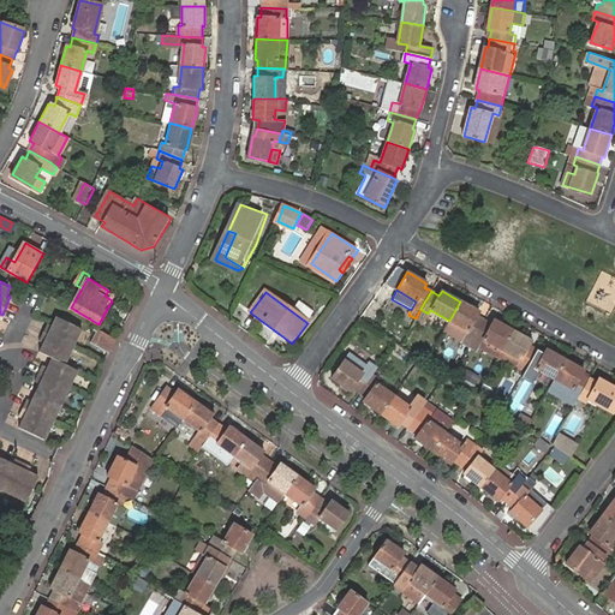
[(473,339),(484,321),(476,316),(478,312),(460,302),(449,321),(469,332),(466,335),(473,339)]
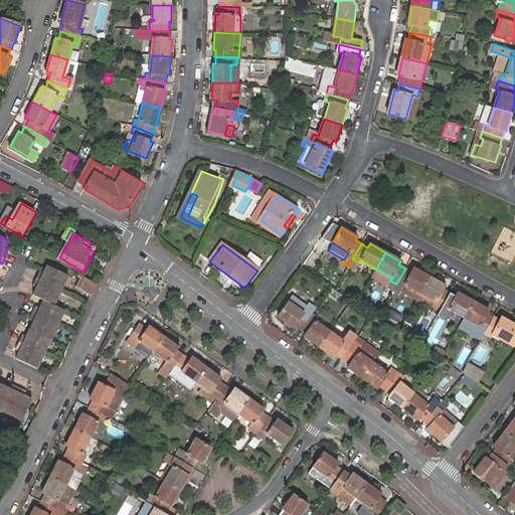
[(251,253),(248,258),(258,265),(261,260),(251,253)]
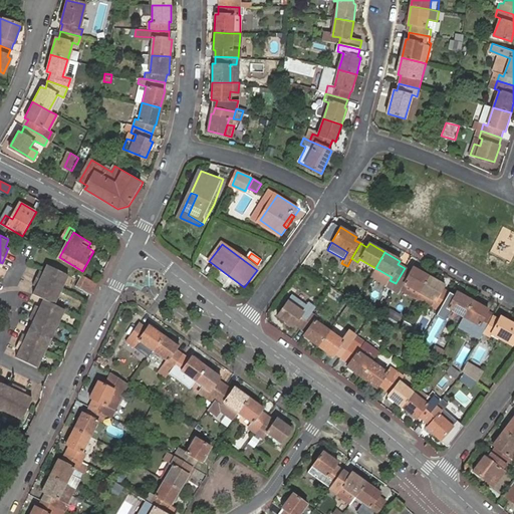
[(47,265),(43,273),(39,271),(33,285),(37,287),(33,294),(43,299),(39,307),(36,305),(30,318),(33,320),(26,335),(23,334),(17,348),(20,349),(16,357),(38,366),(64,308),(55,304),(68,274),(48,265),(47,265)]
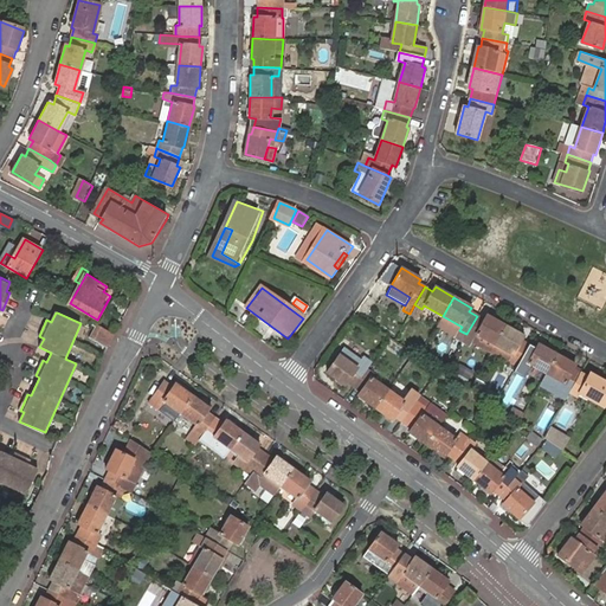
[(495,345),(505,326),(487,315),(484,320),(477,316),(466,334),(474,339),(476,335),(495,345)]
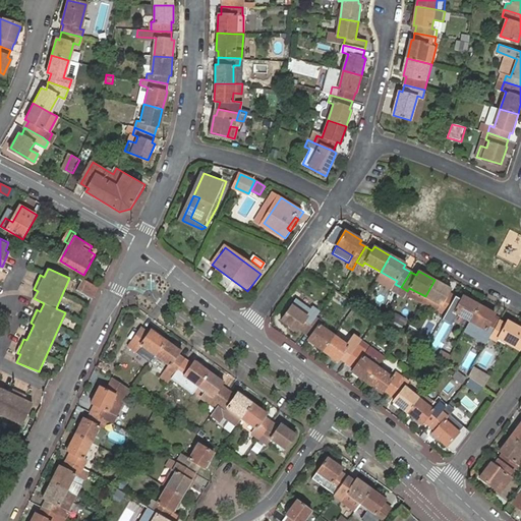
[(85,293),(94,298),(95,296),(96,293),(98,290),(100,287),(81,277),(81,279),(82,279),(76,289),(81,291),(85,293)]
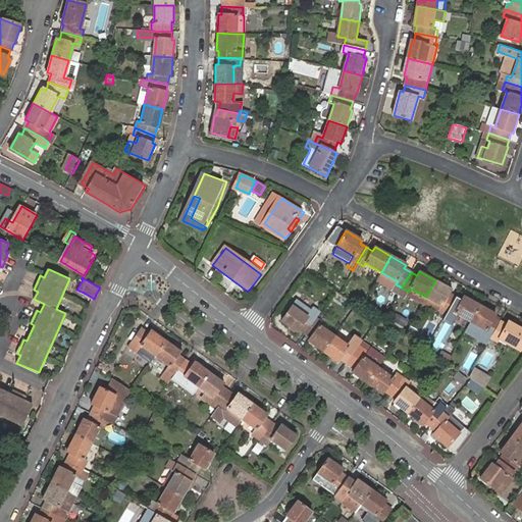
[(451,290),(435,280),(426,297),(441,306),(440,309),(447,312),(456,297),(450,293),(451,290)]
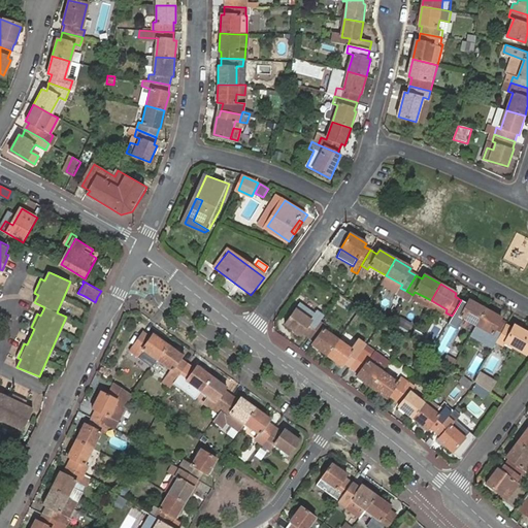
[(466,303),(461,300),(452,316),(457,320),(460,317),(475,326),(485,309),(469,300),(466,303)]
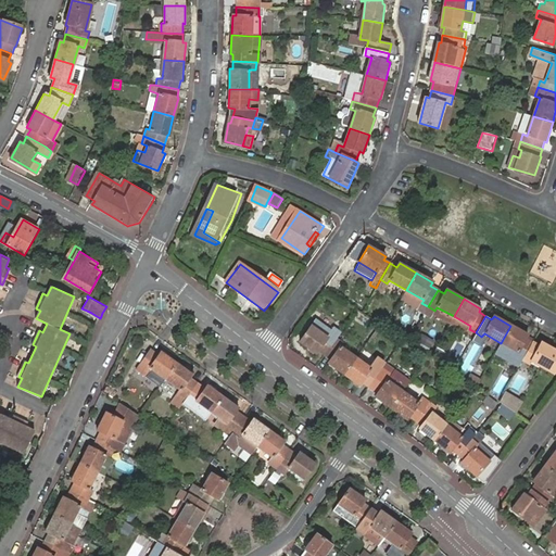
[(528,336),(510,326),(501,343),(518,353),(516,355),(523,359),(533,343),(527,339),(528,336)]
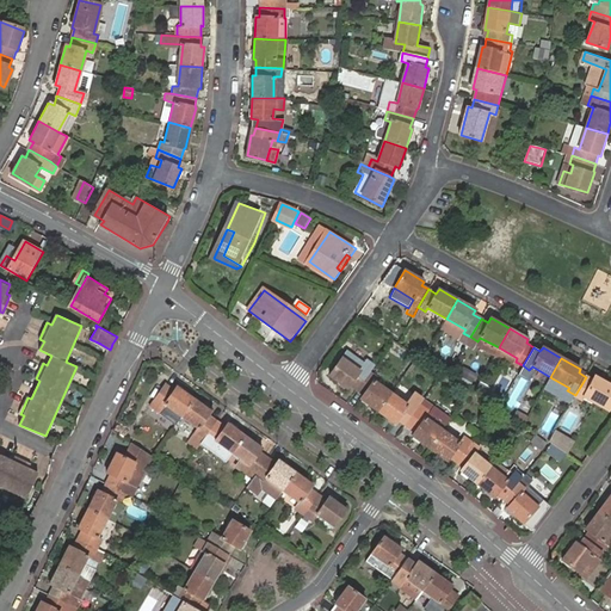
[(357,390),(370,372),(364,368),(360,371),(343,359),(331,376),(347,389),(351,386),(357,390)]
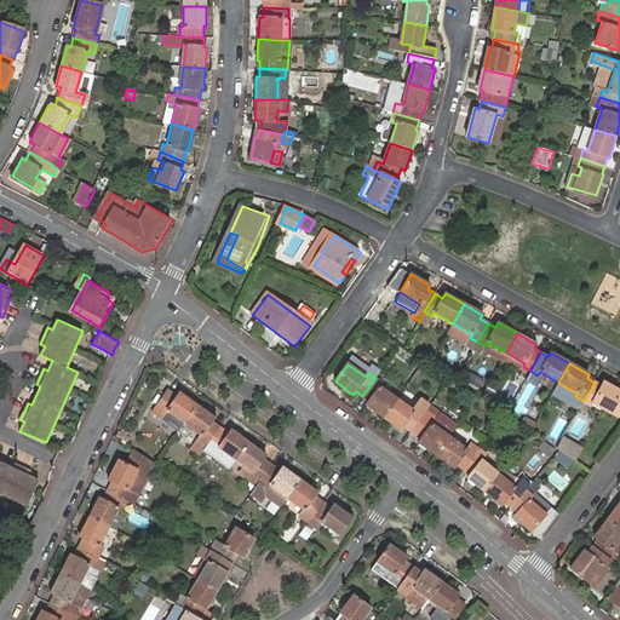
[(375,378),(380,371),(374,366),(369,373),(375,378)]
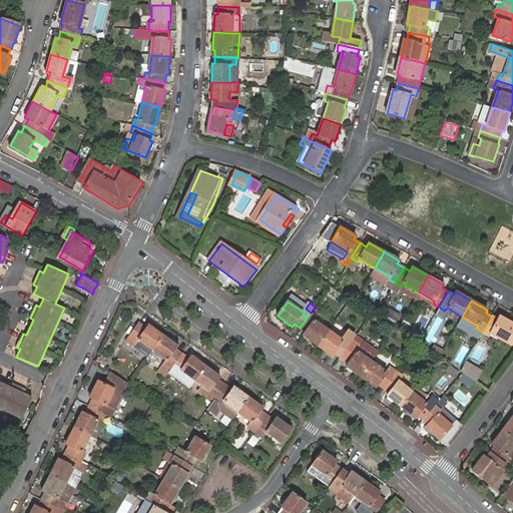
[(316,317),(311,313),(300,328),(305,332),(303,335),(318,345),(328,330),(314,320),(316,317)]
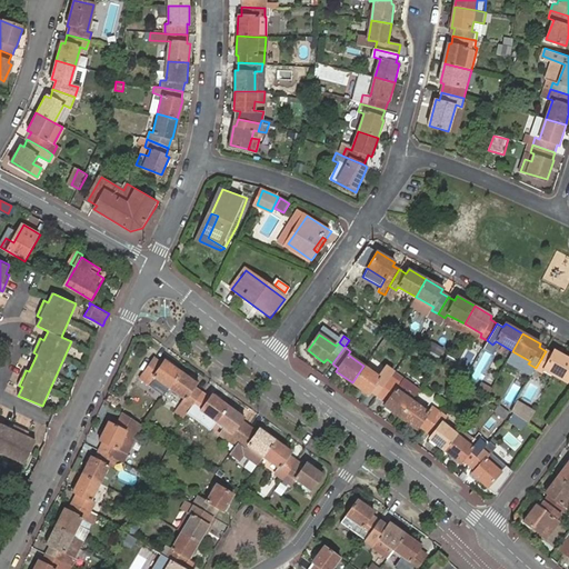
[(552,355),(546,351),(536,368),(542,372),(545,369),(568,382),(568,380),(568,359),(555,351),(552,355)]
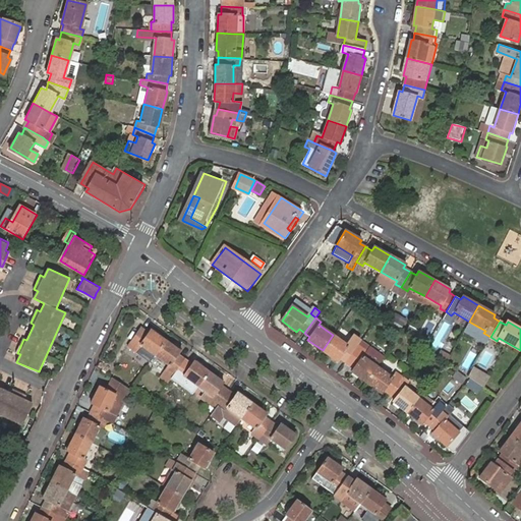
[(156,354),(166,340),(152,330),(150,333),(141,328),(130,344),(153,359),(156,354)]
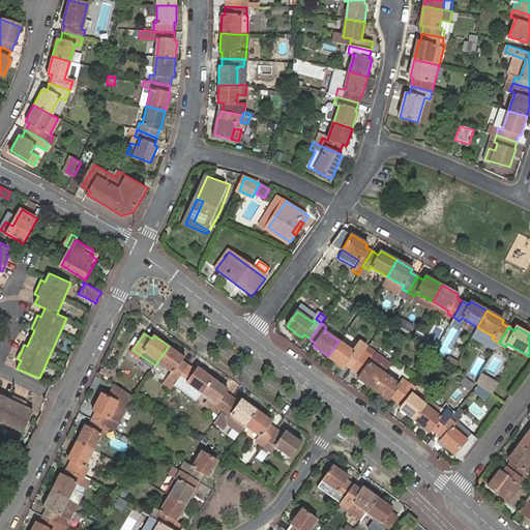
[(354,352),(339,341),(328,356),(343,366),(345,363),(350,369),(361,353),(356,348),(354,352)]
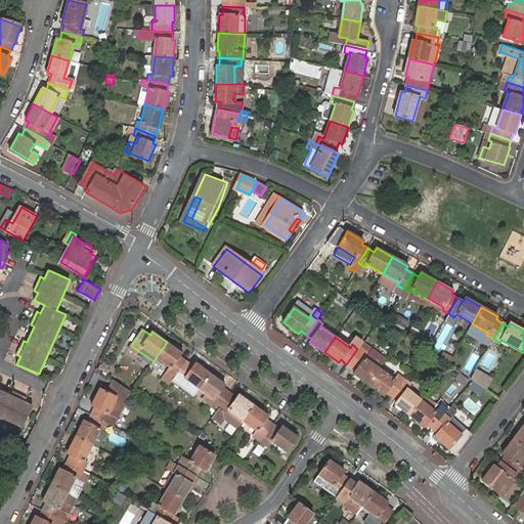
[(357,349),(362,342),(357,338),(352,344),(357,349)]
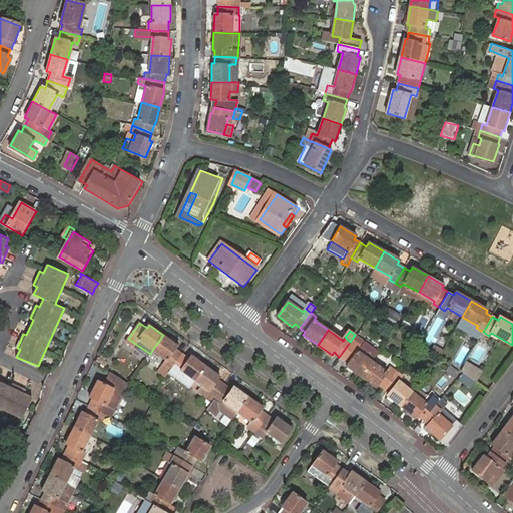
[(178,345),(163,335),(153,349),(167,360),(164,365),(171,370),(182,354),(176,349),(178,345)]
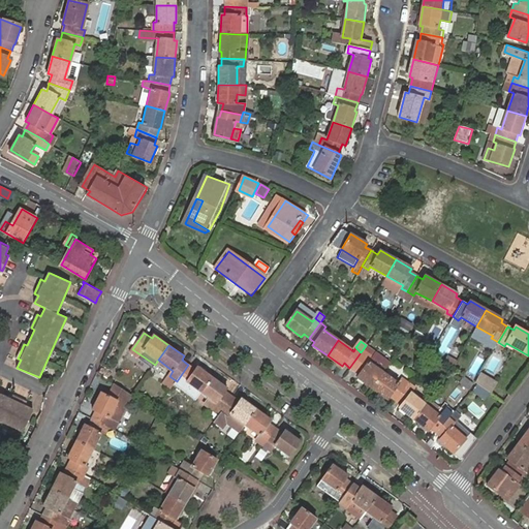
[(371,387),(381,372),(368,363),(370,359),(361,352),(349,368),(359,374),(356,377),(371,387)]
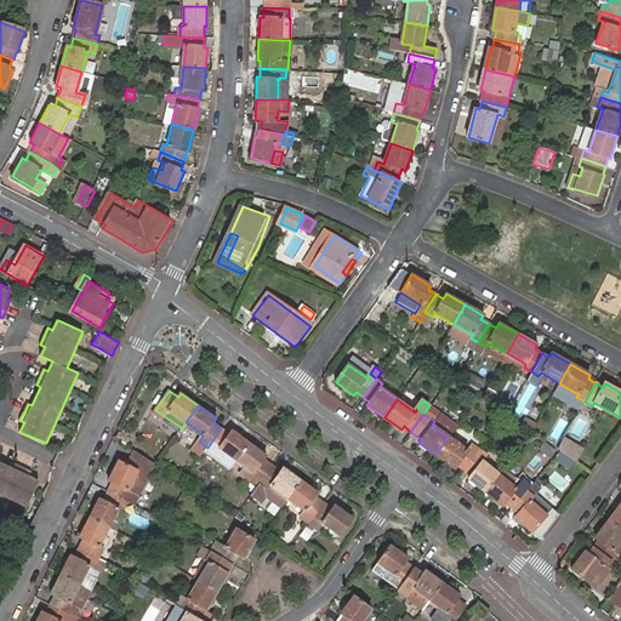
[(229,434),(221,428),(208,448),(216,454),(220,448),(238,460),(250,443),(232,429),(229,434)]
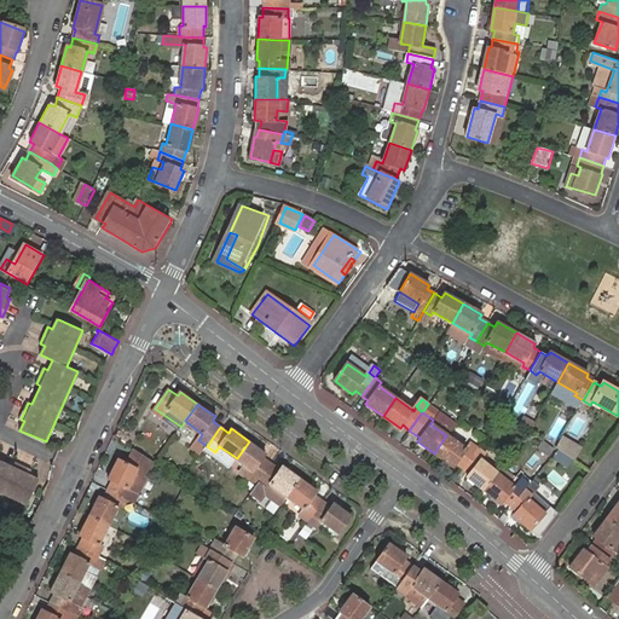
[(466,450),(446,435),(434,453),(452,467),(455,463),(462,469),(474,451),(468,446),(466,450)]
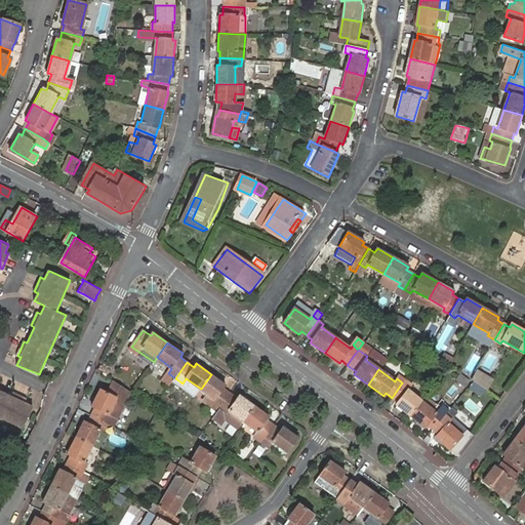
[(459,372),(455,378),(467,387),(471,380),(459,372)]
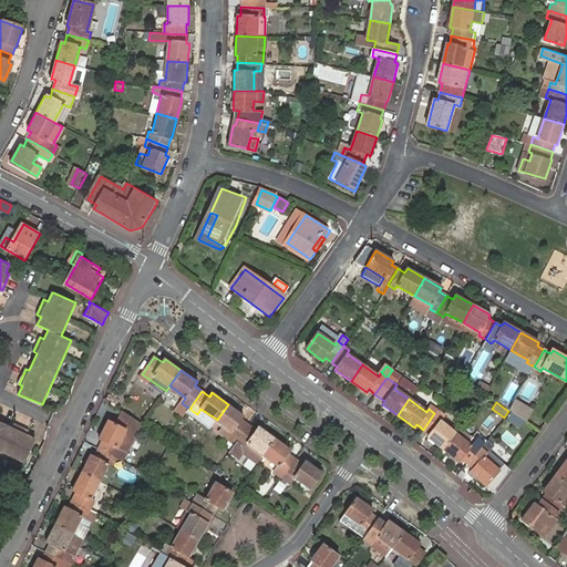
[(243,415),(228,404),(217,420),(224,425),(220,430),(236,442),(248,424),(240,419),(243,415)]
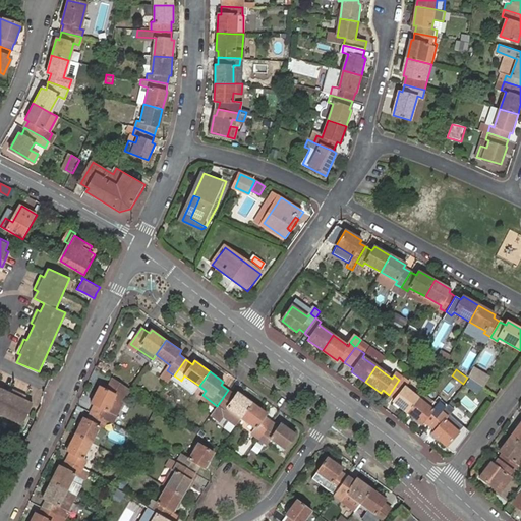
[(466,387),(480,393),(486,379),(472,372),(466,387)]
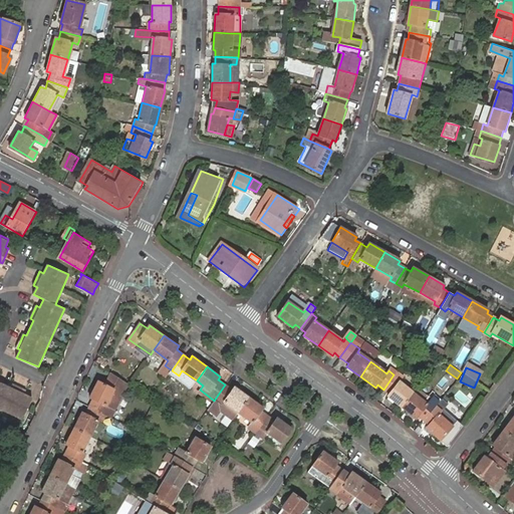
[(129,384),(112,373),(106,386),(98,381),(90,398),(93,399),(89,407),(107,416),(111,418),(129,384)]
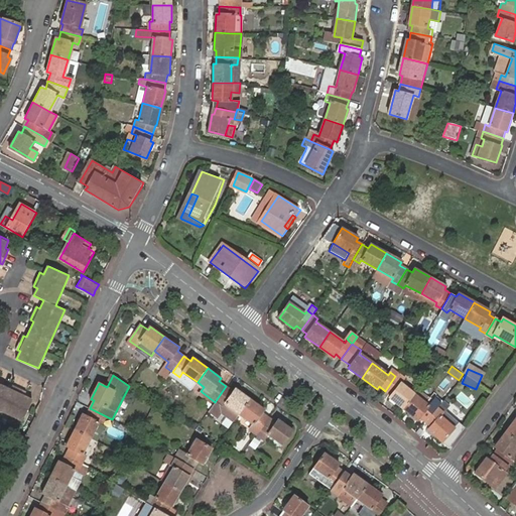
[(401,381),(395,376),(385,391),(390,395),(388,398),(403,409),(414,395),(399,384),(401,381)]
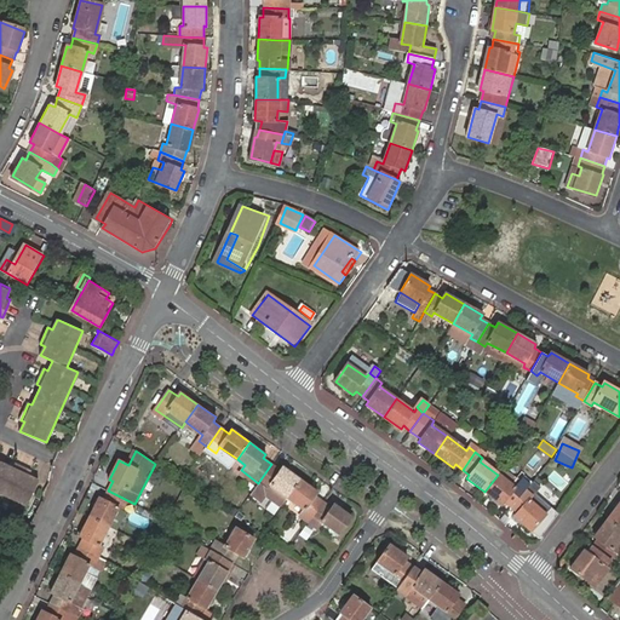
[(0,494),(30,509),(42,482),(32,477),(34,472),(17,465),(15,470),(0,463),(0,494)]
